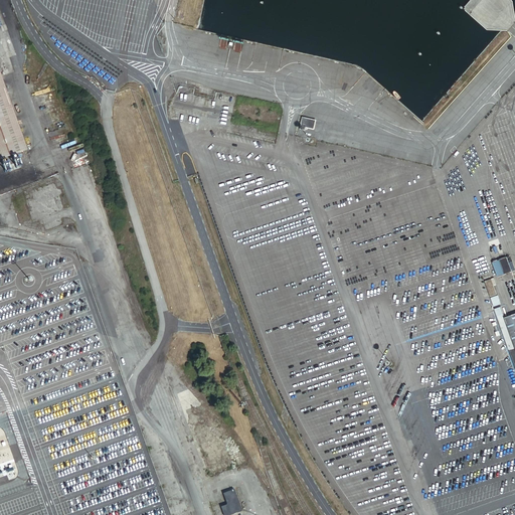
[(0,159),(27,150),(0,73),(0,159)]
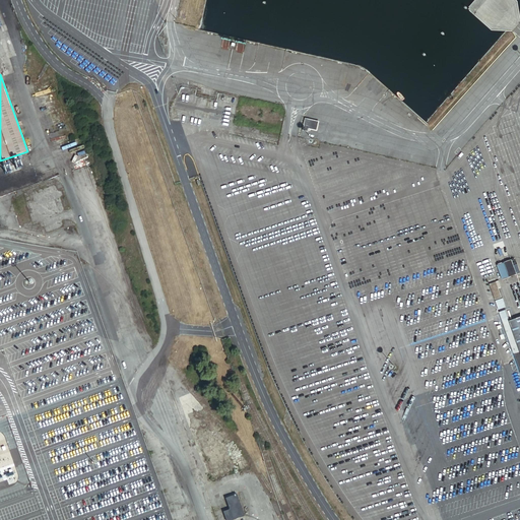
[(308,128),(317,130),(318,123),(306,120),(304,130),(307,131),(308,128)]
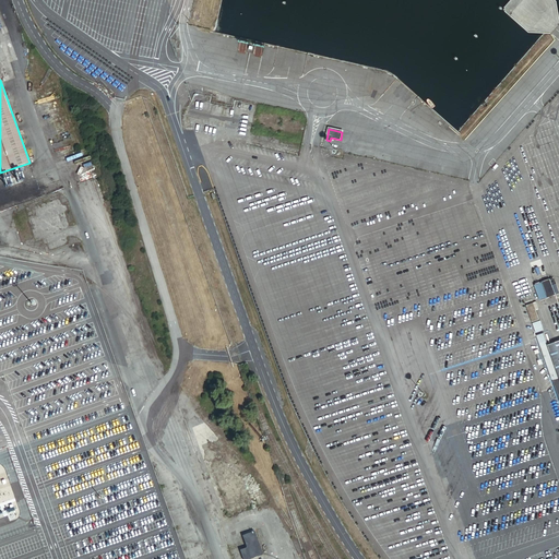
[(550,280),(535,284),(540,300),(556,295),(550,280)]
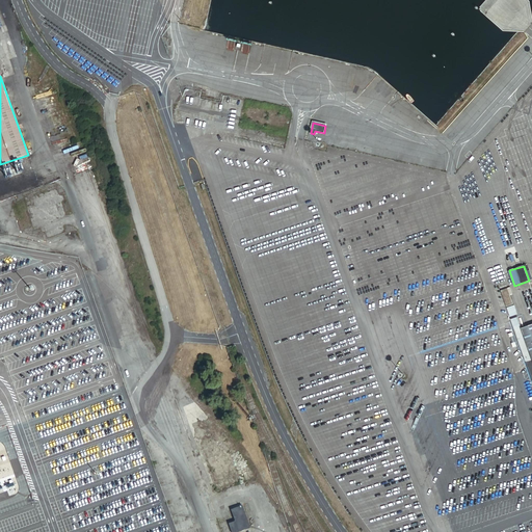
[(513,304),(507,289),(501,292),(507,308),(513,304)]
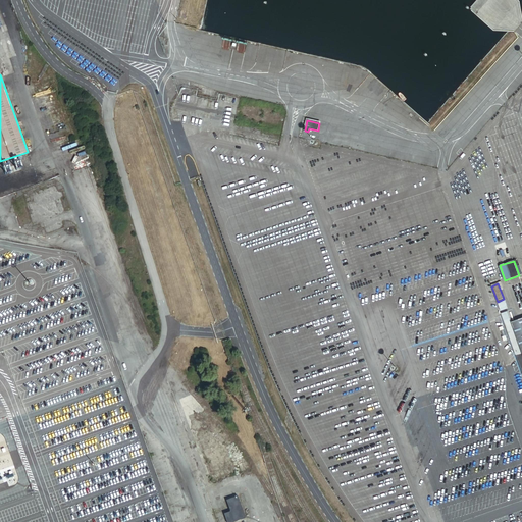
[(521,318),(512,322),(508,311),(502,314),(521,371),(521,318)]
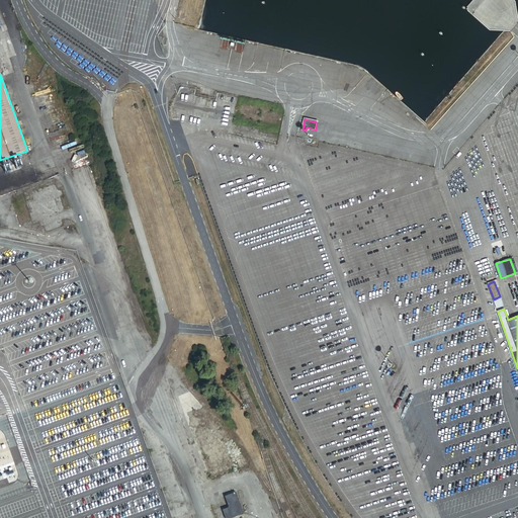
[(223,510),(225,517),(232,517),(243,514),(236,493),(225,496),(229,508),(223,510)]
